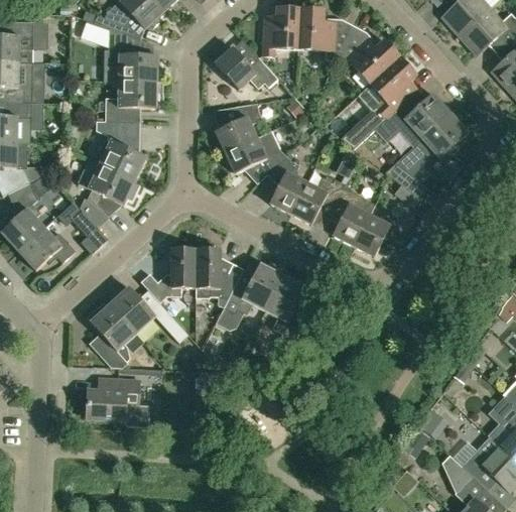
[(159,14),(162,11),(151,0),(121,0),(119,0),(107,11),(105,16),(86,9),(83,17),(109,27),(124,32),(128,20),(125,17),(130,13),(144,27),(146,26),(151,26),(159,19),(159,14)]
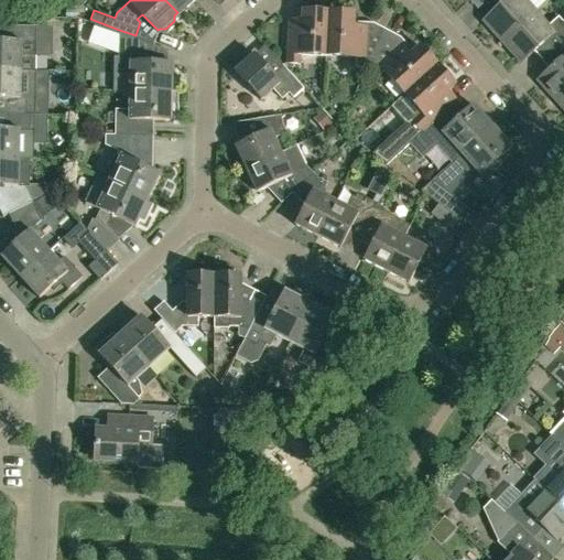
[(165,0),(177,12),(191,0),(165,0)]
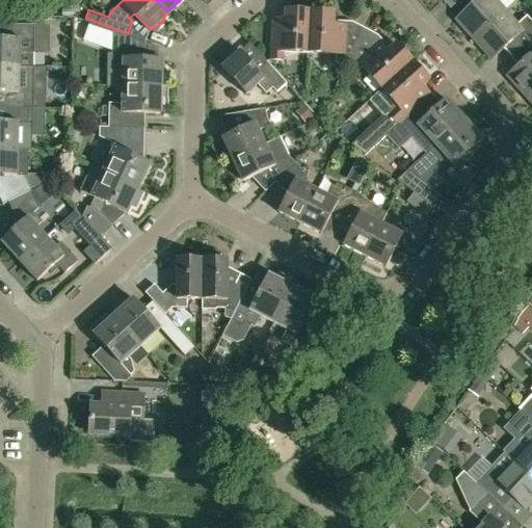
[(473,36),(505,7),(498,0),(462,0),(468,5),(455,16),(473,36)]
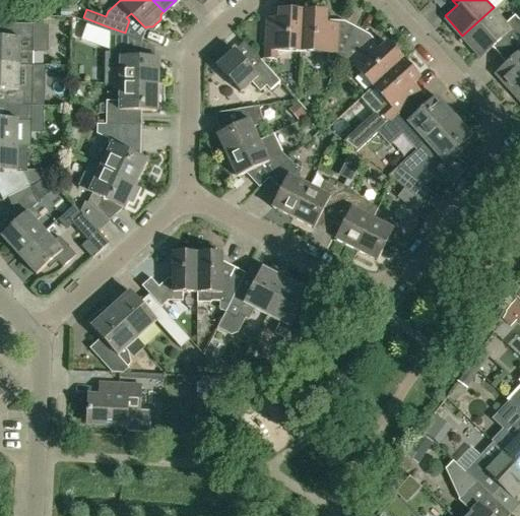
[(301,49),(303,8),(297,7),(294,4),(290,8),(278,7),(277,18),(265,17),(263,54),(264,55),(276,55),(277,47),(296,48),(301,49)]
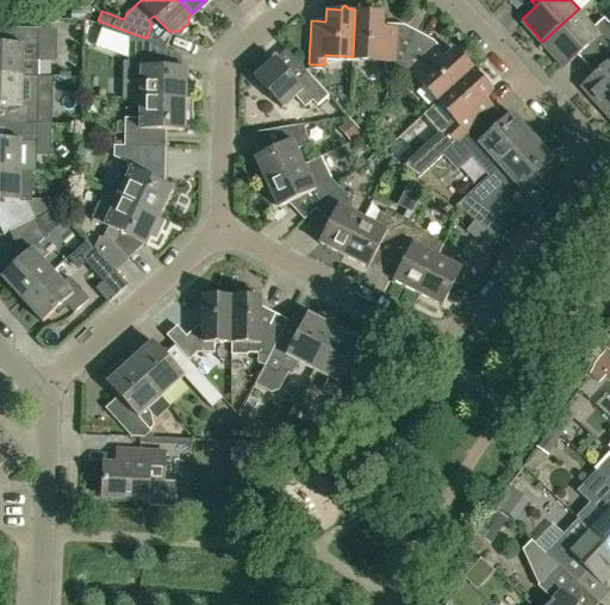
[(396,74),(418,29),(404,22),(393,20),(393,25),(383,25),(384,11),(369,11),(366,6),(362,10),(355,10),(353,57),(359,57),(385,58),(384,68),(396,74)]
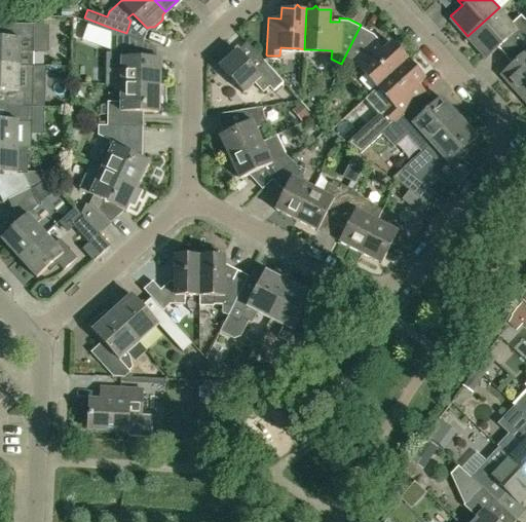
[(505,52),(525,33),(525,17),(521,12),(512,21),(499,7),(467,36),(486,56),(498,44),(505,52)]
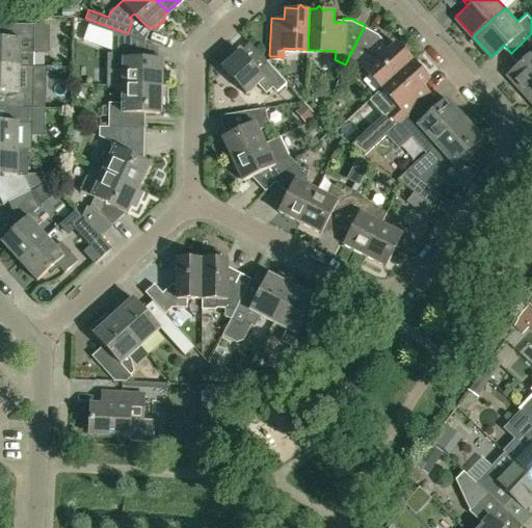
[(0,61),(33,62),(33,49),(34,21),(9,21),(9,35),(0,34),(0,61)]
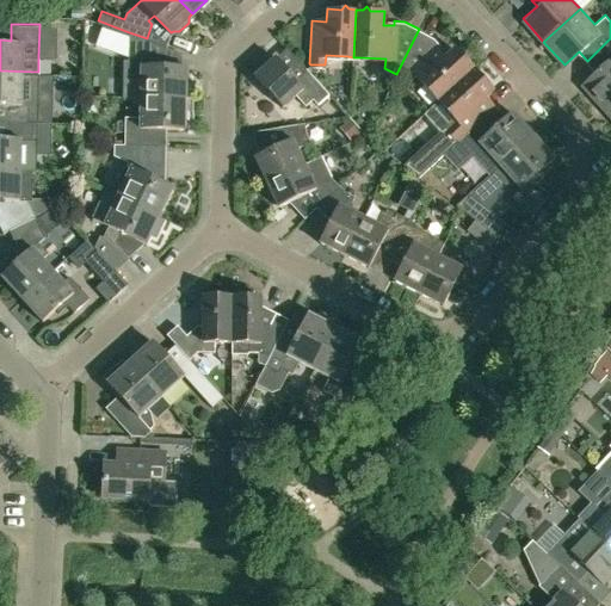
[(438,98),(474,67),(468,61),(469,56),(463,56),(454,45),(444,55),(437,47),(440,44),(433,36),(419,29),(396,74),(408,80),(415,73),(434,94),(437,98),(438,98)]
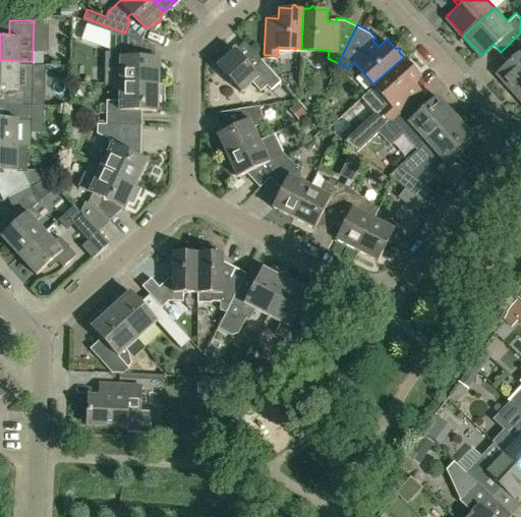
[(133,36),(125,33),(110,27),(110,49),(105,49),(105,80),(120,81),(120,80),(158,81),(159,55),(132,55),(132,50),(133,36)]
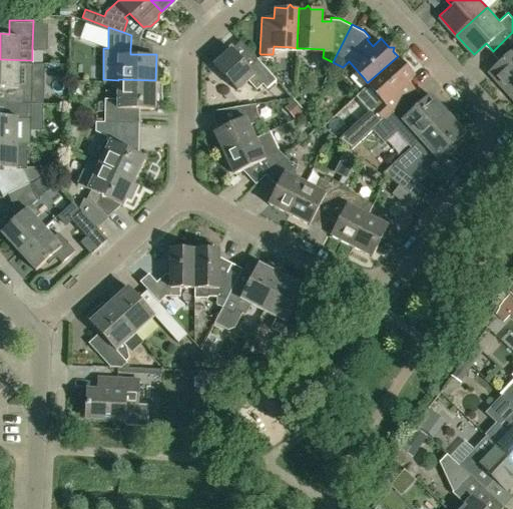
[(512,32),(493,51),(500,59),(488,69),(506,89),(512,82),(512,32)]
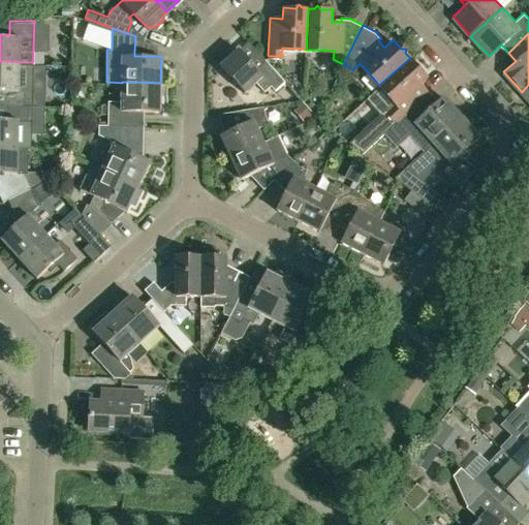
[(239,48),(220,64),(244,90),(256,80),(265,89),(271,84),(275,88),(284,79),(265,57),(255,66),(239,48)]
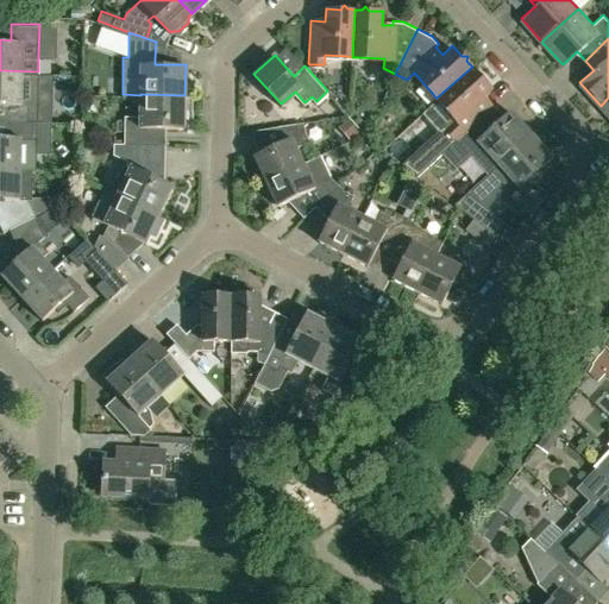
[(454,139),(479,117),(481,115),(493,105),(483,94),(490,88),(481,77),(482,71),(477,71),(472,67),(437,98),(435,98),(422,111),(439,130),(443,126),(454,139)]
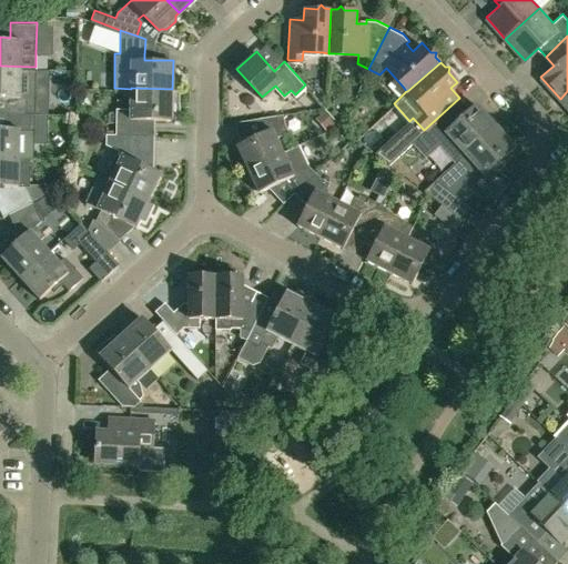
[(0,66),(0,94),(14,96),(13,111),(28,111),(34,111),(36,67),(0,66)]
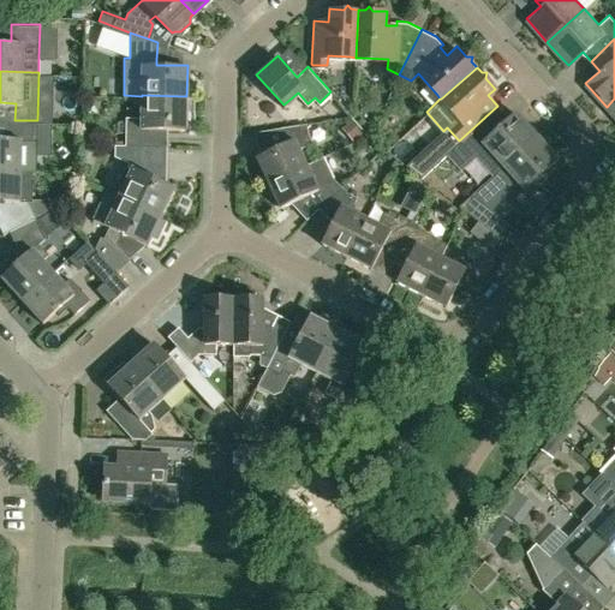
[(186,127),(186,96),(142,95),(142,96),(141,115),(126,115),(125,143),(132,143),(157,144),(157,127),(186,127)]
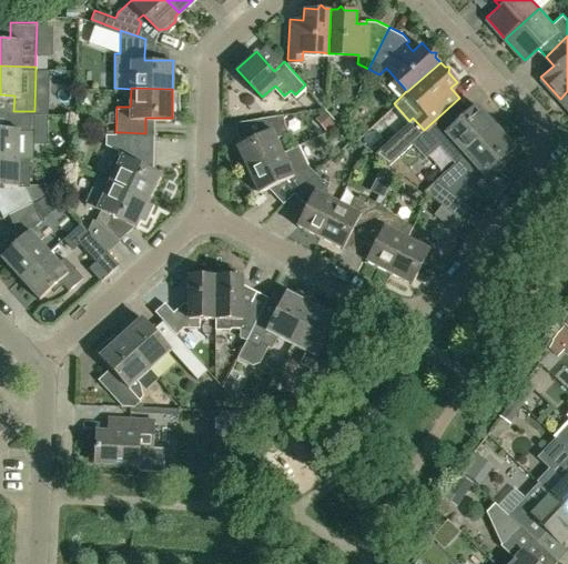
[(464,151),(495,123),(476,102),(457,119),(448,108),(447,109),(424,130),(412,141),(425,155),(438,143),(454,161),(464,151)]
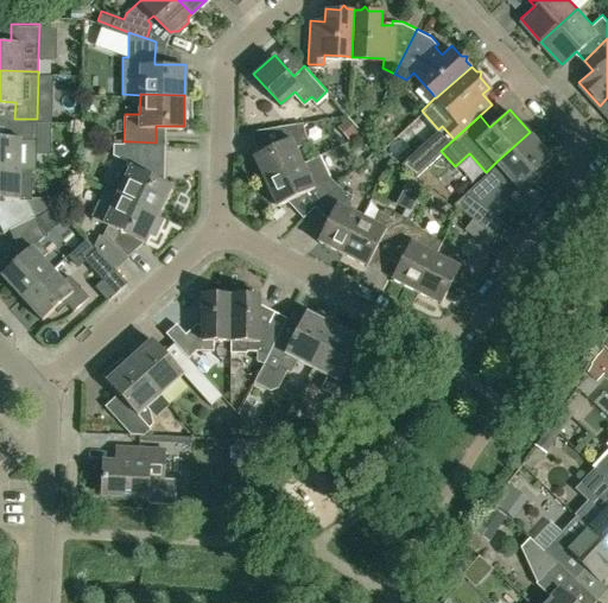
[(342,121),(339,124),(350,138),(356,134),(362,132),(356,126),(348,116),(342,121)]
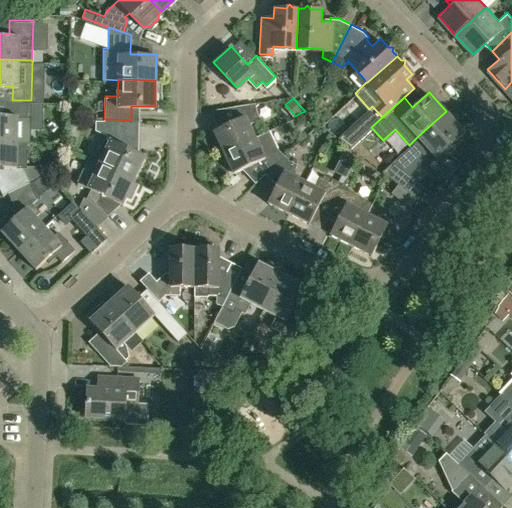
[(0,139),(17,140),(26,140),(30,140),(30,127),(31,115),(31,100),(25,100),(12,100),(7,100),(7,114),(0,113),(0,139)]
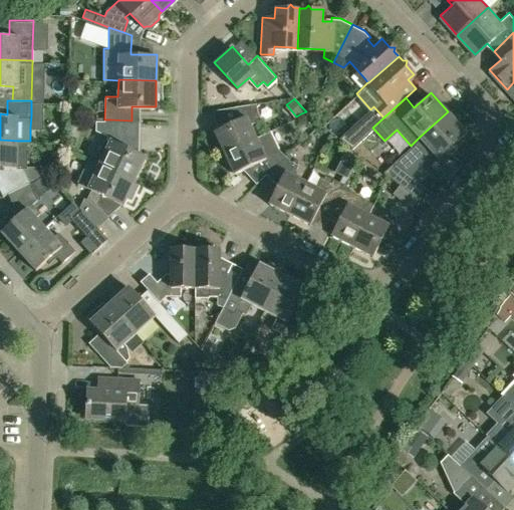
[(255,136),(249,122),(261,117),(257,109),(256,101),(234,105),(236,119),(214,130),(224,151),(255,136)]
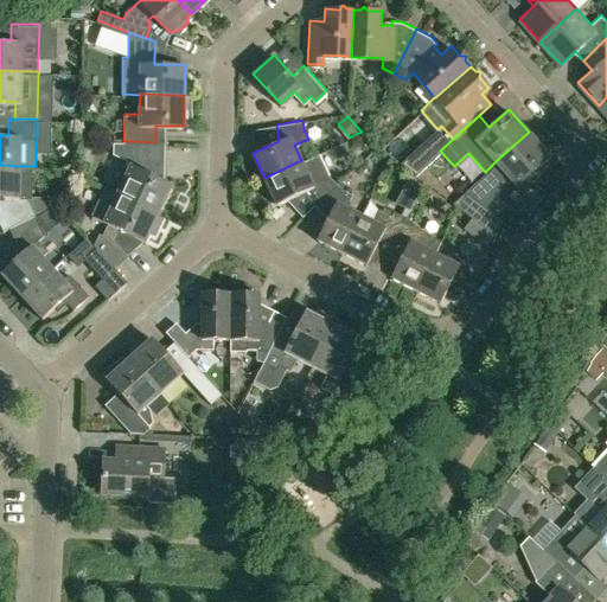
[(529,132),(496,161),(515,183),(506,194),(516,202),(540,171),(536,166),(550,154),(529,132)]
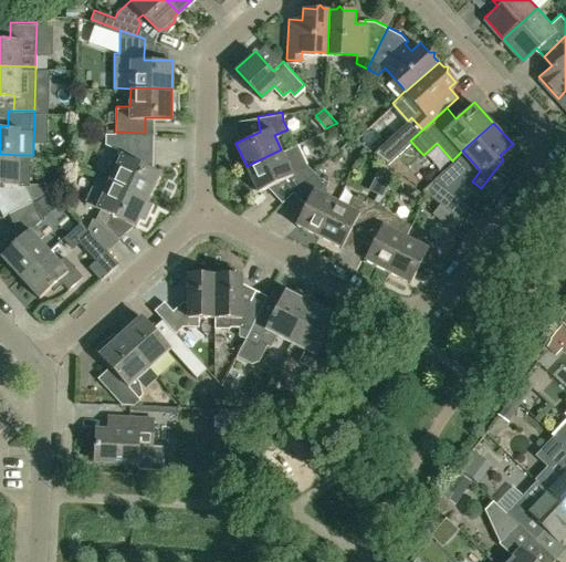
[(153,133),(145,133),(122,132),(122,142),(117,152),(122,154),(109,179),(147,197),(159,170),(133,158),(136,149),(153,151),(153,133)]
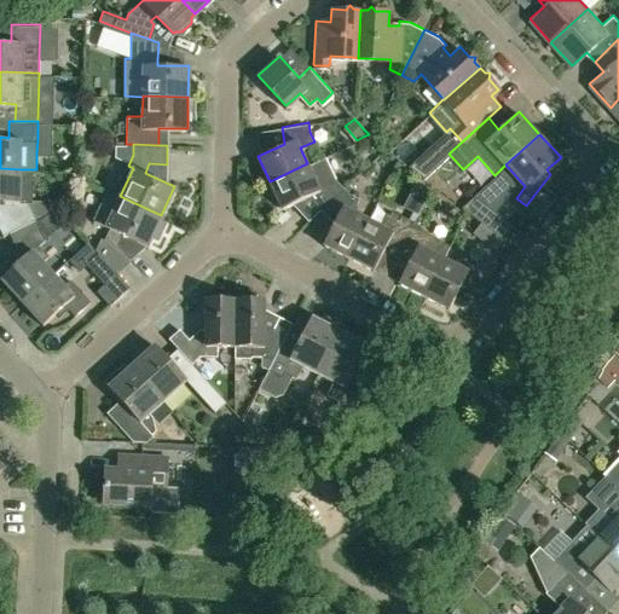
[(335,177),(334,178),(323,156),(307,163),(270,181),(282,207),(308,195),(320,207),(343,185),(335,177)]
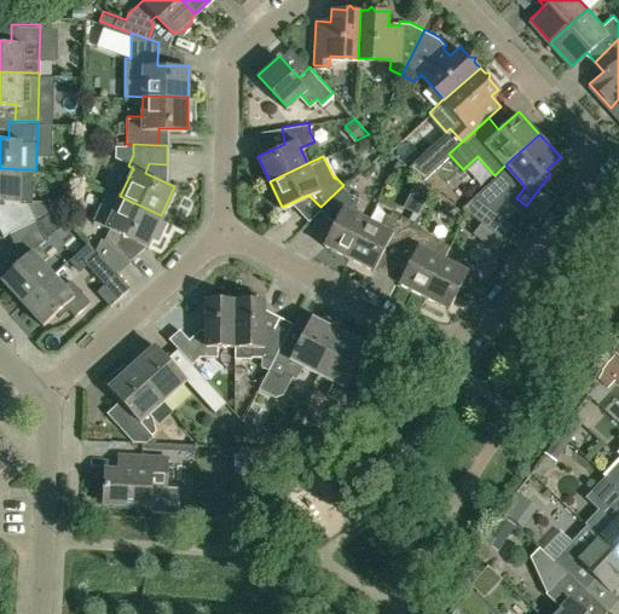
[(0,168),(0,200),(7,201),(7,213),(0,215),(0,226),(4,233),(10,231),(35,218),(27,200),(30,200),(32,169),(21,169),(0,168)]
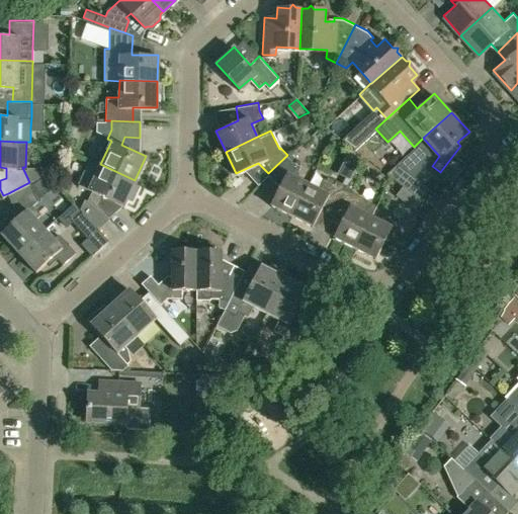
[(291,213),(308,182),(294,175),(300,165),(292,161),(287,155),(268,173),(276,181),(278,179),(282,181),(270,202),(291,213)]
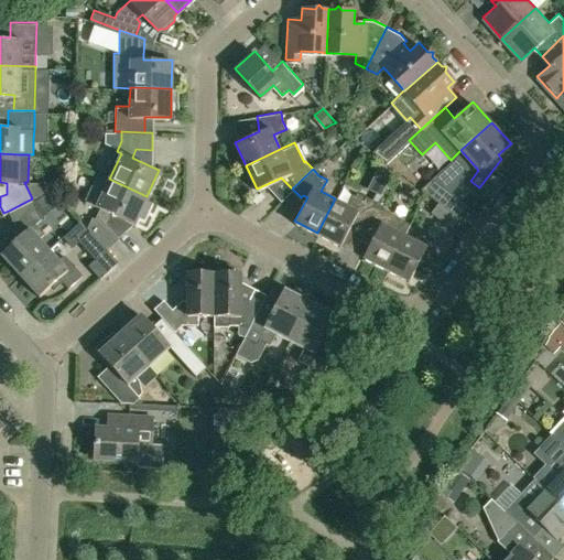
[(147,196),(109,179),(98,173),(86,200),(100,206),(95,216),(93,215),(87,226),(89,228),(107,248),(119,237),(106,222),(111,212),(134,222),(139,214),(143,216),(150,202),(144,200),(147,196)]
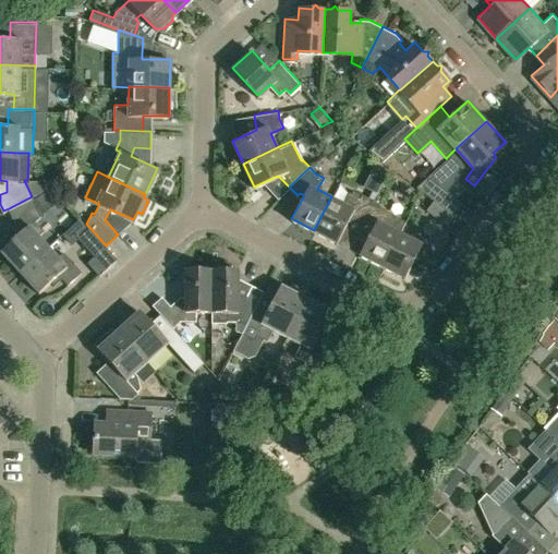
[(416,185),(434,199),(437,202),(447,190),(427,175),(416,185)]
